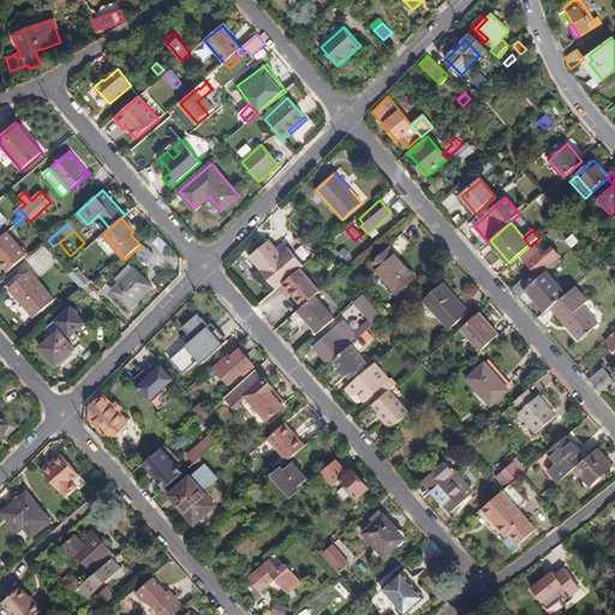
[(0,268),(5,275),(28,255),(9,232),(0,239),(0,261),(3,264),(0,266),(0,268)]
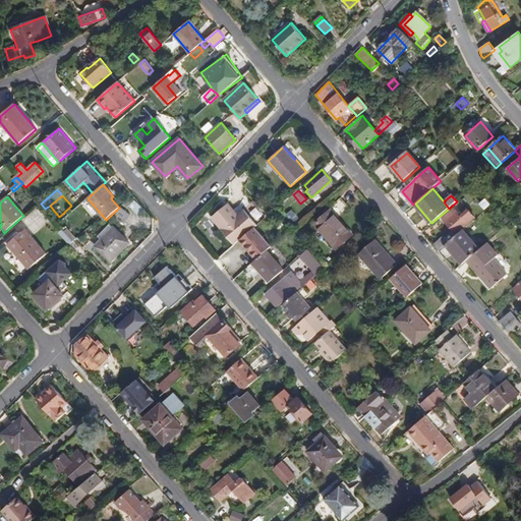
[(352,235),(338,219),(350,209),(341,198),(329,209),(330,211),(314,224),(337,249),(352,235)]
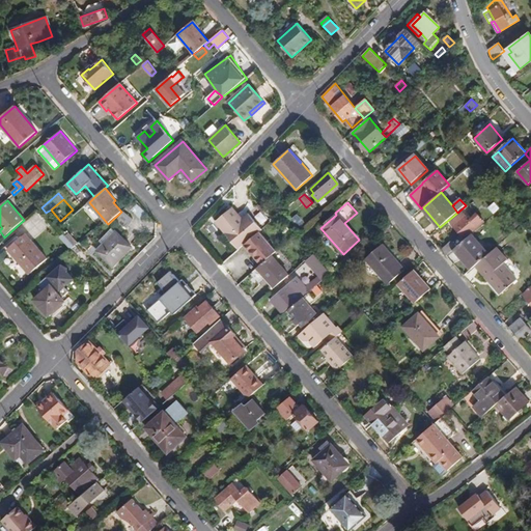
[(500,208),(494,202),(490,207),(495,214),(500,208)]
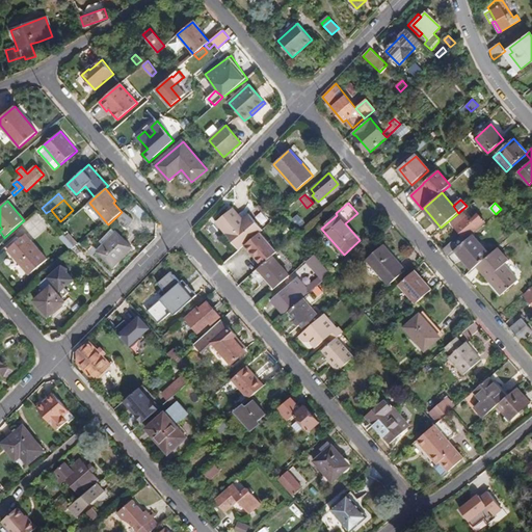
[(128,206),(124,212),(136,221),(140,215),(128,206)]
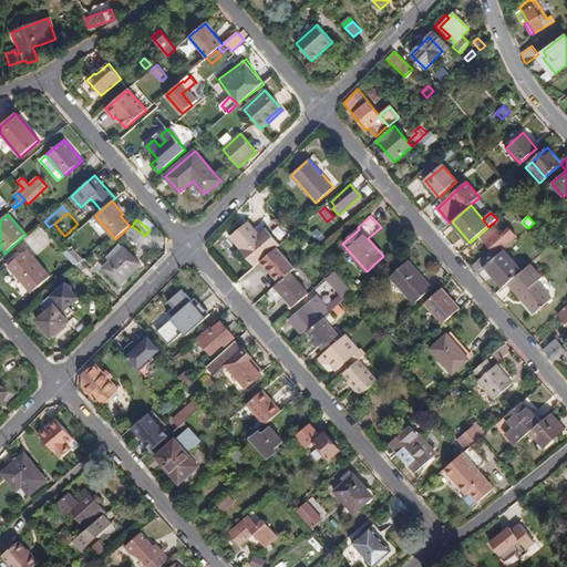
[(256,236),(245,225),(243,226),(253,238),(256,236)]
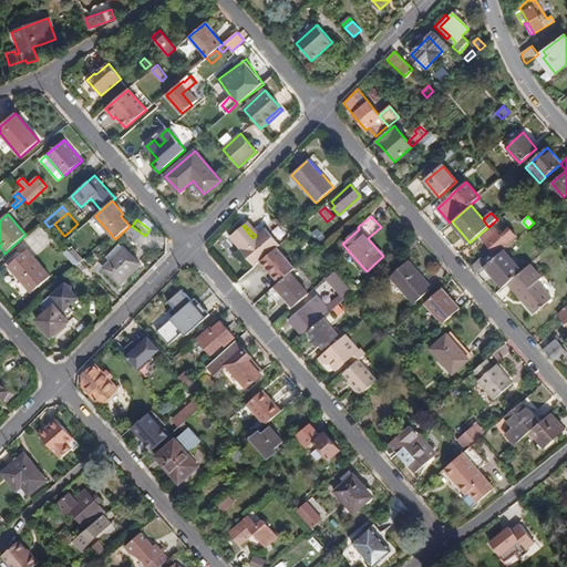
[(132,226),(125,235),(138,245),(145,236),(132,226)]
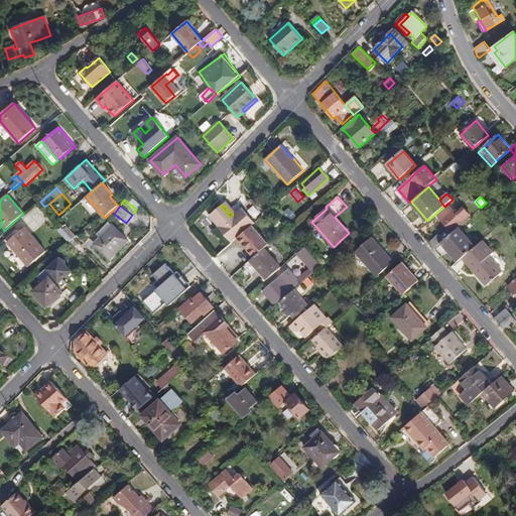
[(252,226),(254,223),(241,208),(233,215),(230,217),(221,206),(210,216),(232,243),(238,238),(252,226)]
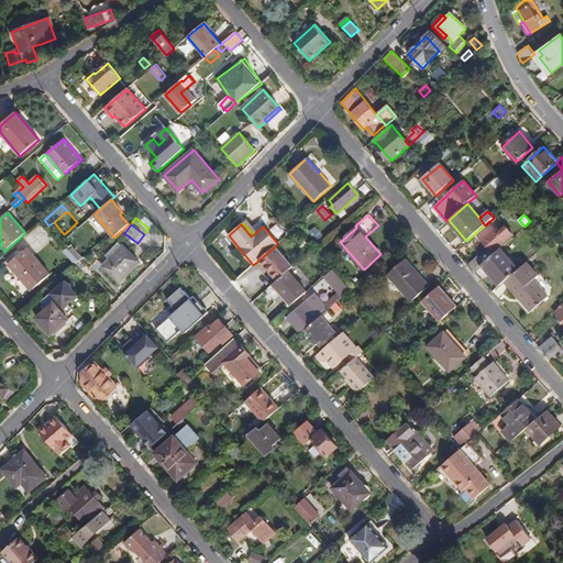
[(493,253),(512,236),(505,228),(498,233),(492,225),(478,236),(493,253)]
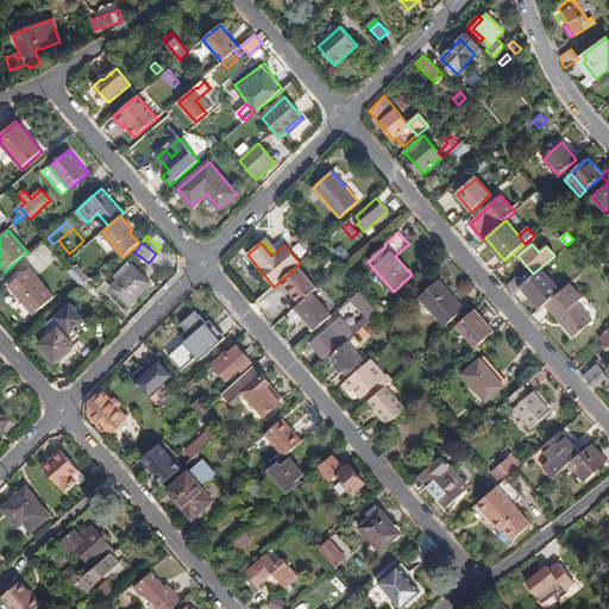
[(350,259),(339,248),(332,255),(343,265),(350,259)]
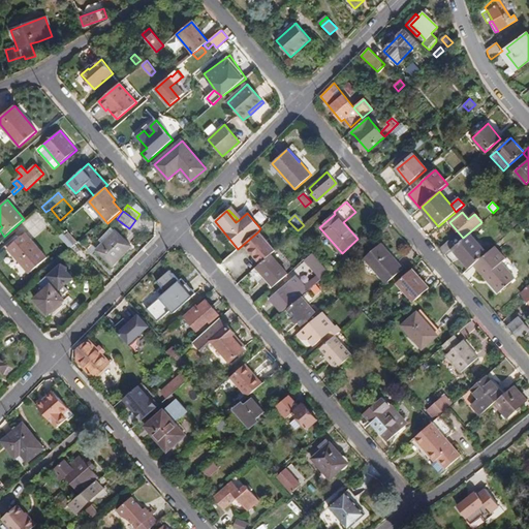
[(103,244),(116,230),(112,227),(99,240),(103,244)]
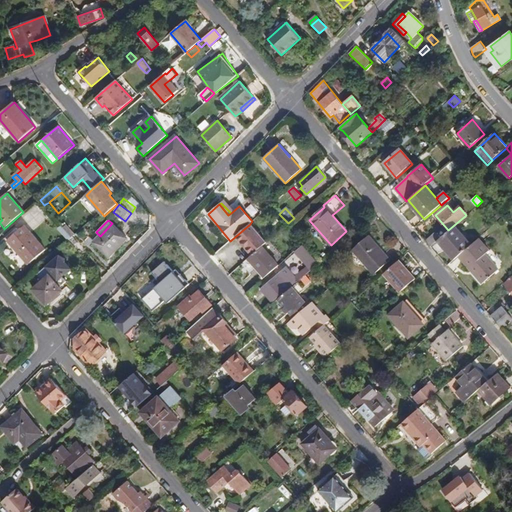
[(127,238),(112,223),(100,236),(94,242),(109,257),(127,238)]
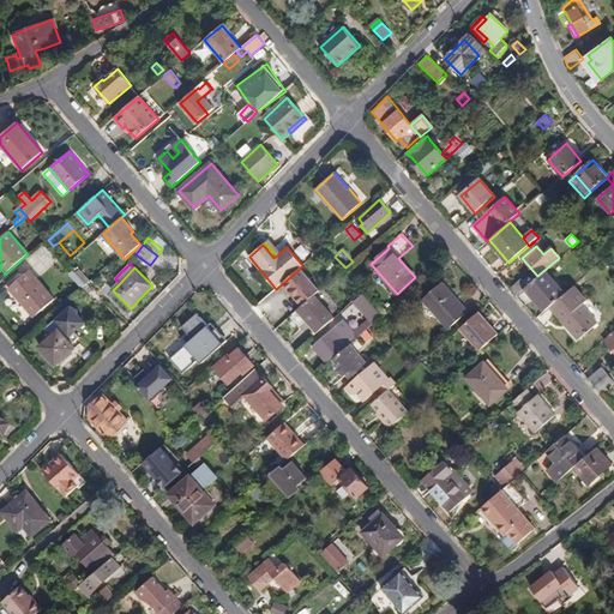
[(319,290),(300,269),(283,283),(302,306),(314,295),(315,294),(319,290)]
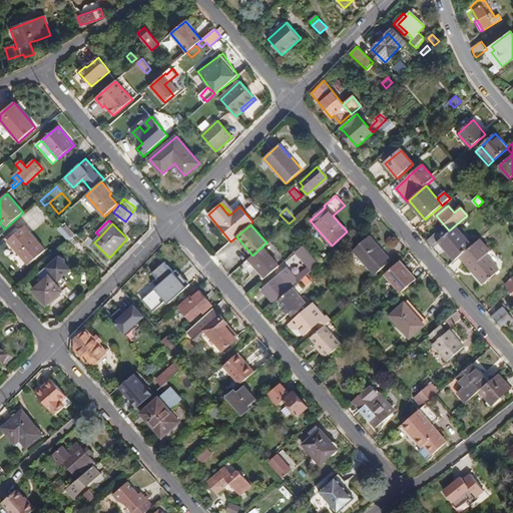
[(46,249),(26,225),(20,230),(14,235),(8,240),(29,265),(46,249)]
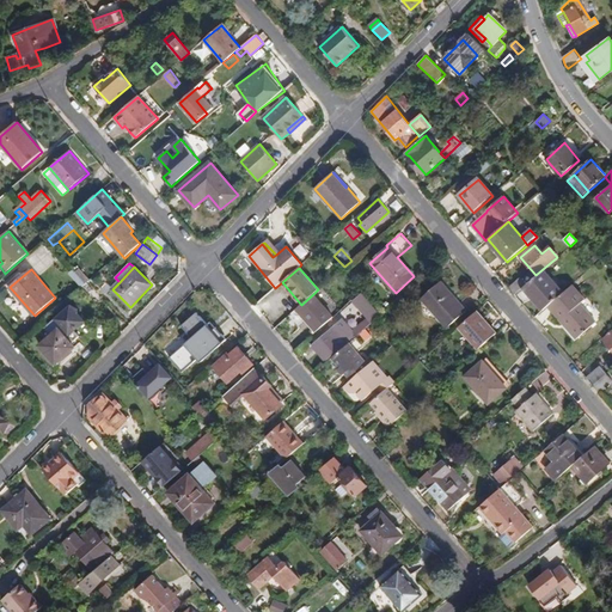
[(75,279),(79,276),(73,269),(69,273),(75,279)]
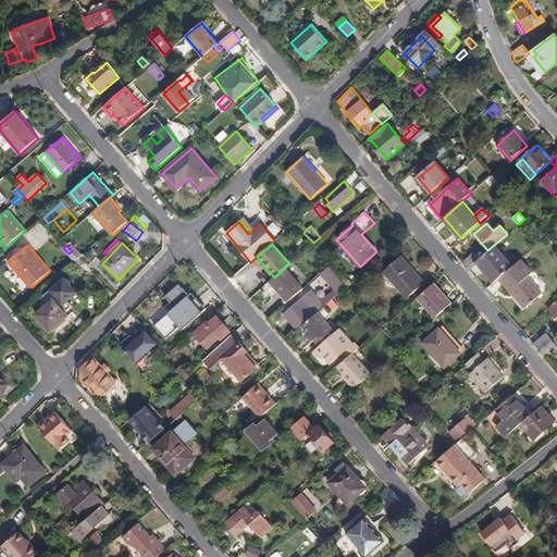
[(500,277),(512,267),(494,246),(479,260),(477,261),(495,283),(499,279),(500,277)]
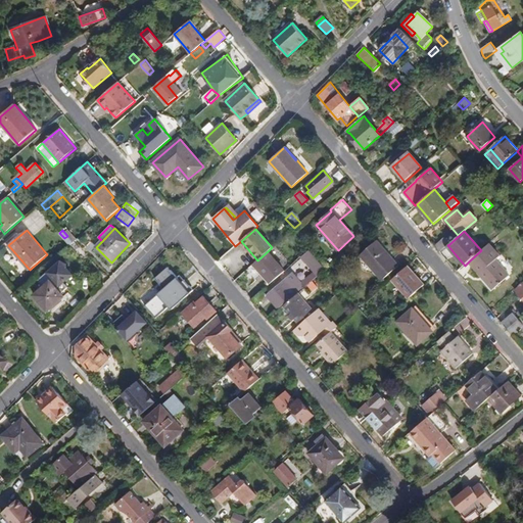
[(74,242),(67,236),(64,238),(70,245),(74,242)]
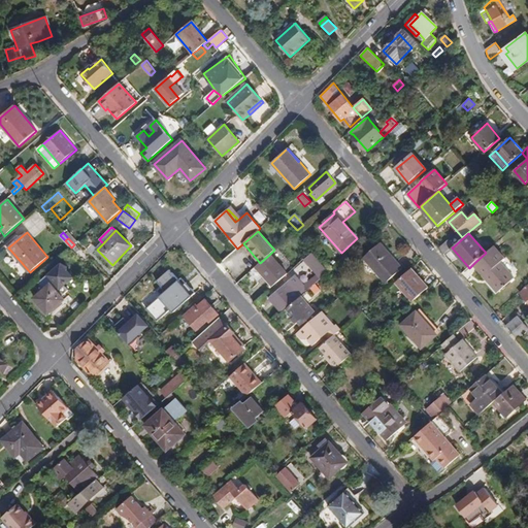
[(444,255),(452,248),(454,246),(449,241),(439,250),(444,255)]
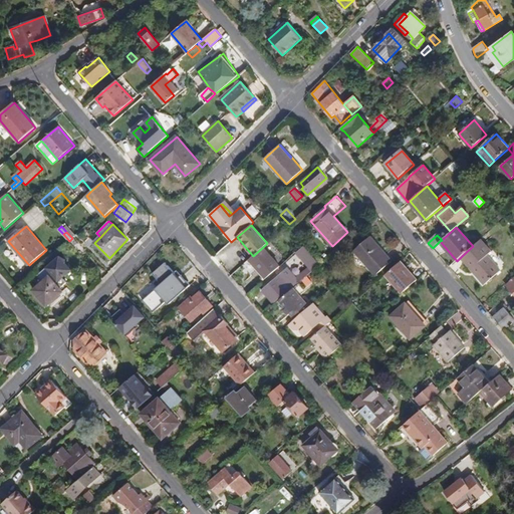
[(375,275),(394,259),(388,253),(387,254),(370,237),(354,251),(375,275)]
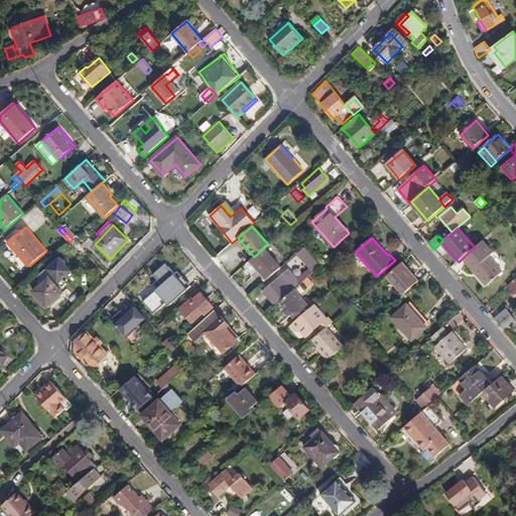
[(502,272),(489,256),(493,253),(483,241),(475,247),(464,257),(478,274),(477,275),(486,286),(502,272)]
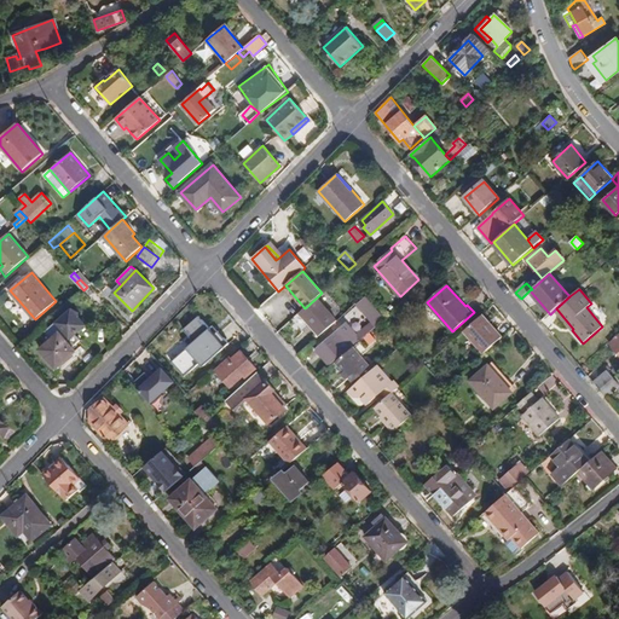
[(337,320),(318,296),(317,298),(305,308),(301,311),(311,323),(320,335),(337,320)]
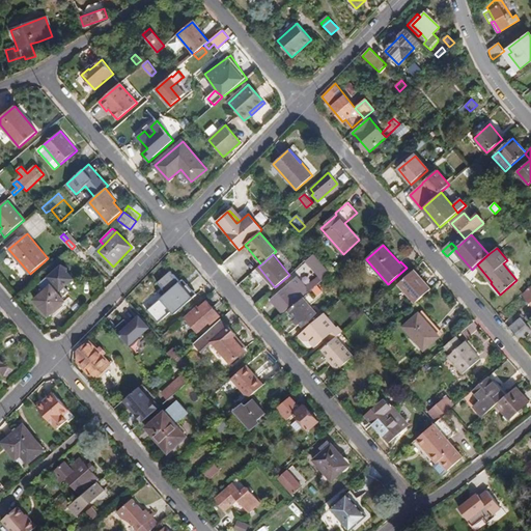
[(287,310),(309,290),(310,291),(323,280),(329,274),(314,255),(306,261),(319,276),(306,287),(297,276),(275,296),(287,310)]
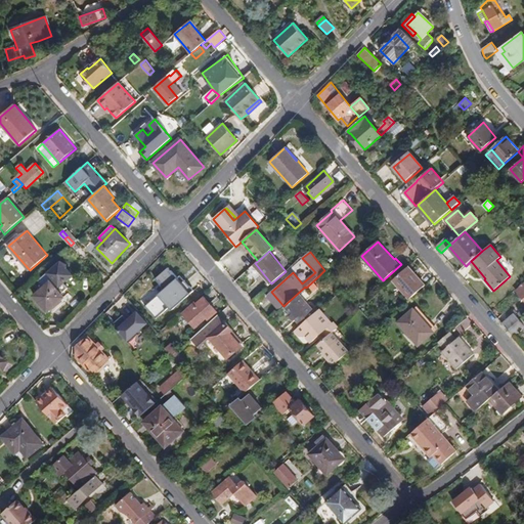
[(510,271),(514,268),(504,255),(499,259),(510,271)]
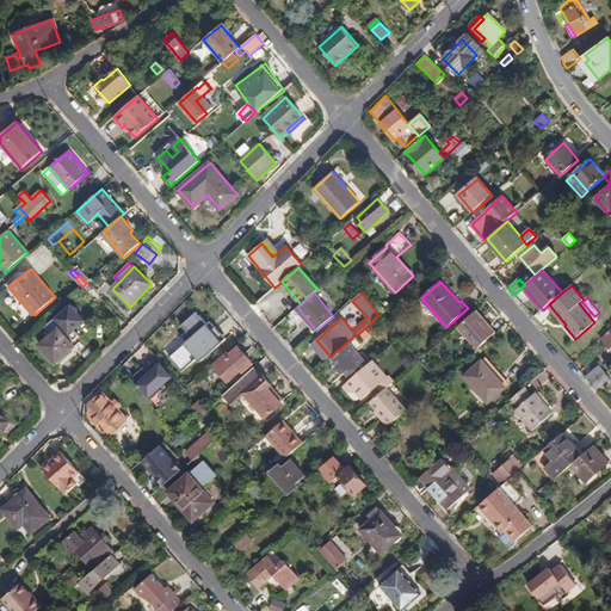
[(56,363),(76,346),(73,343),(81,335),(74,331),(85,321),(72,304),(45,327),(51,335),(47,339),(41,345),(56,363)]
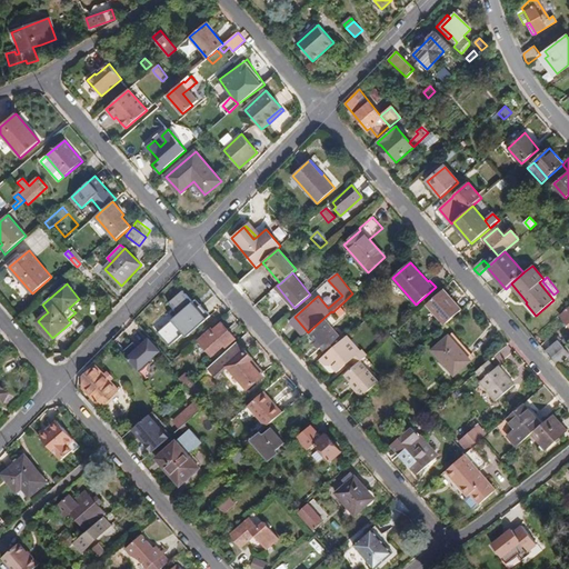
[(527,302),(511,283),(510,285),(526,303),(527,302)]
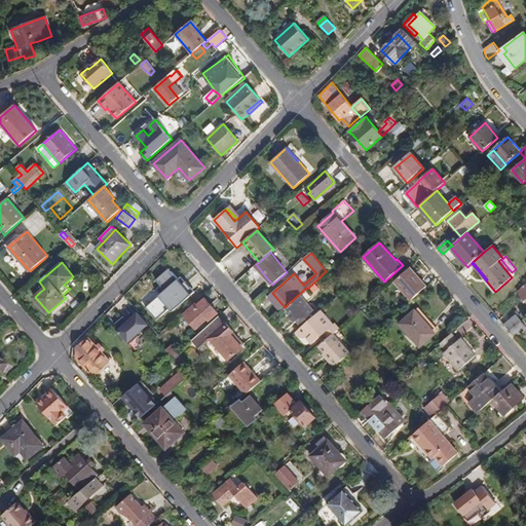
[(264,274),(256,264),(255,265),(248,271),(256,282),(264,274)]
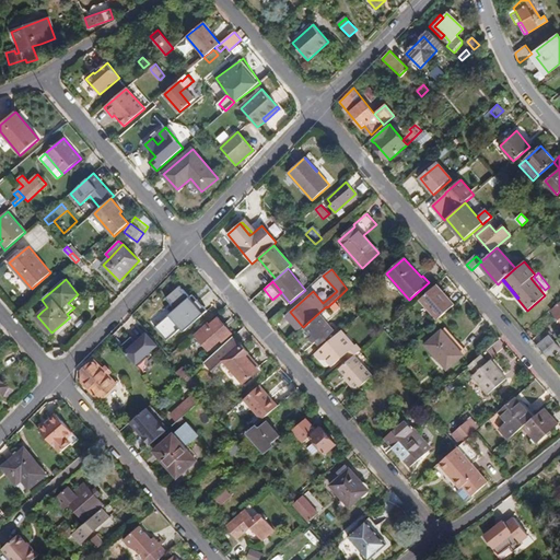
[(438,319),(454,305),(436,284),(420,300),(438,319)]
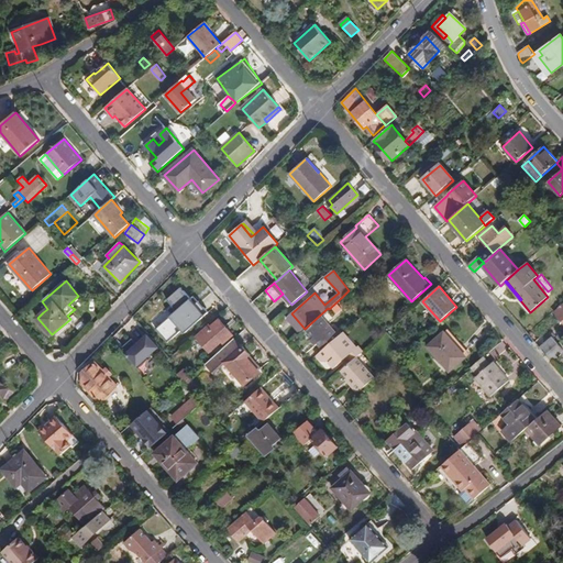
[(177,310),(155,329),(167,342),(181,330),(184,332),(208,312),(198,300),(195,304),(180,287),(167,299),(177,310)]
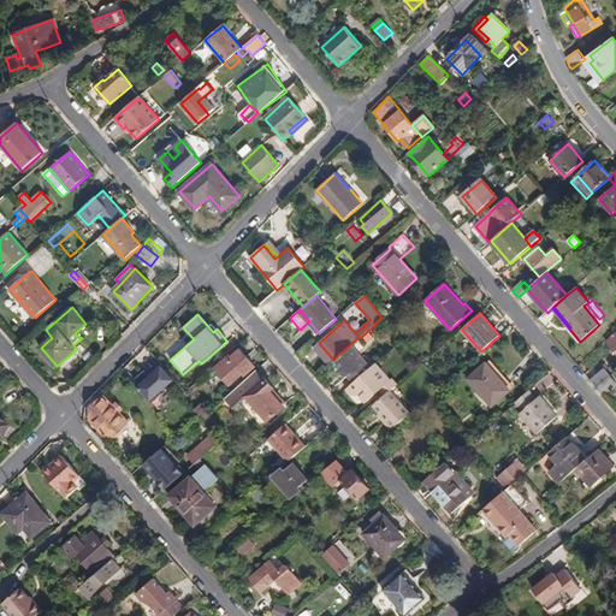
[(52,338),(46,330),(41,335),(47,342),(52,338)]
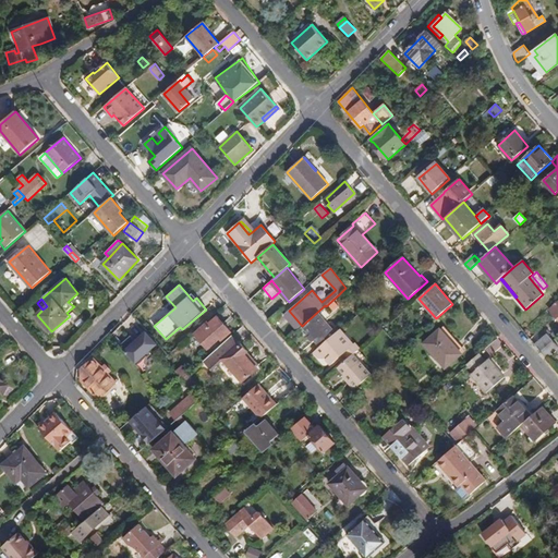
[(326,322),(331,316),(326,308),(319,314),(326,322)]
